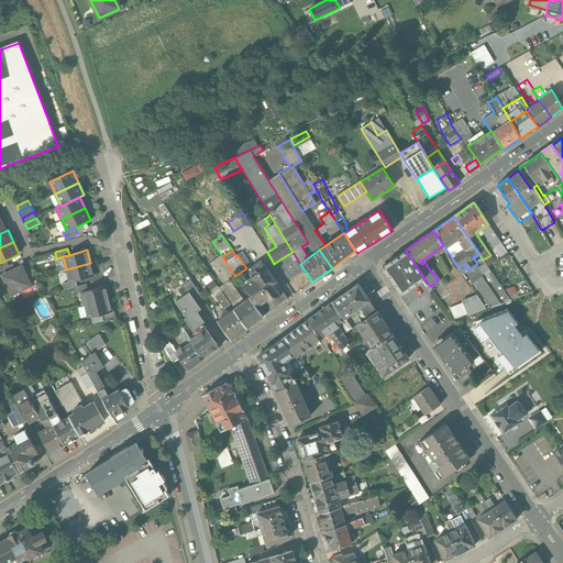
[(395,258),(383,266),(388,275),(389,274),(403,294),(424,278),(406,251),(395,258)]
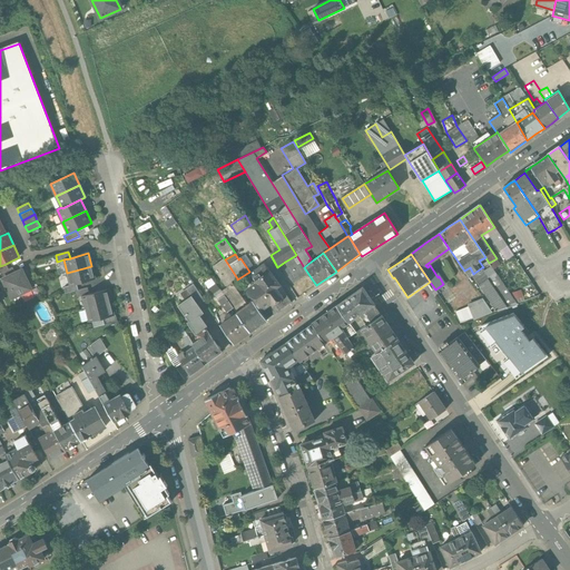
[(304,267),(296,255),(285,262),(290,268),(286,271),(294,283),(301,278),(308,274),(304,267)]
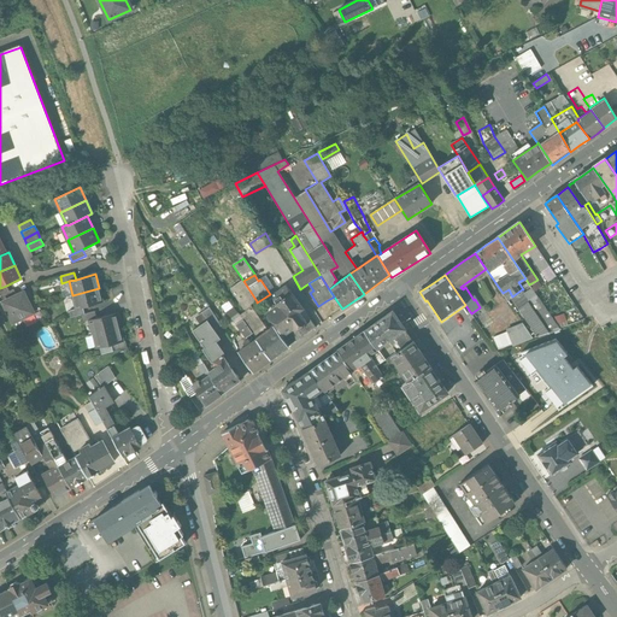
[(242,281),(231,289),(245,310),(257,301),(242,281)]
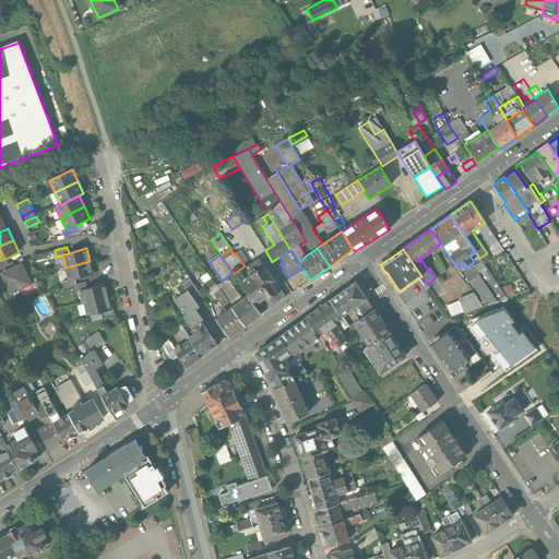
[(274,280),(259,259),(246,269),(252,277),(244,283),(258,302),(254,305),(261,314),(274,305),(286,297),(281,288),(276,292),(270,283),(274,280)]
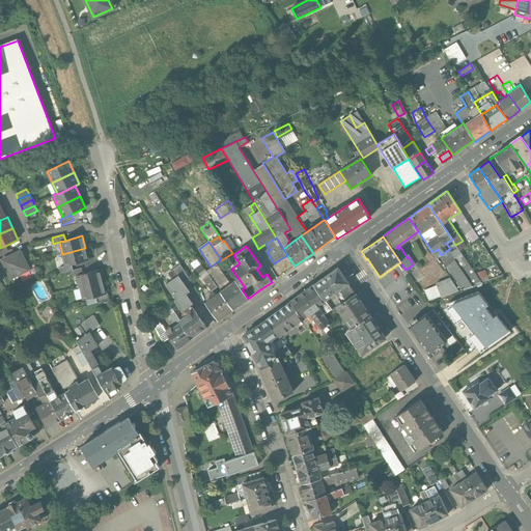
[(441,255),(438,249),(432,252),(439,262),(450,254),(453,259),(462,253),(457,247),(450,251),(449,249),(441,255)]
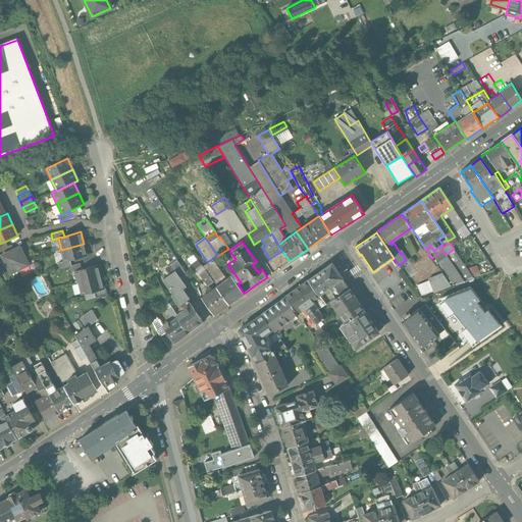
[(84,244),(61,250),(64,262),(70,260),(87,256),(84,244)]
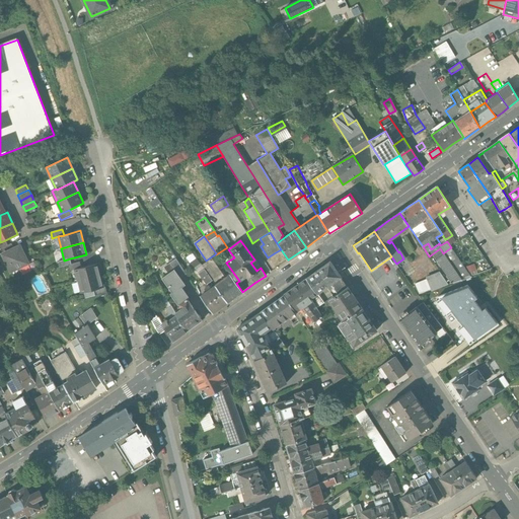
[(8,245),(1,248),(3,254),(14,249),(11,243),(8,245)]
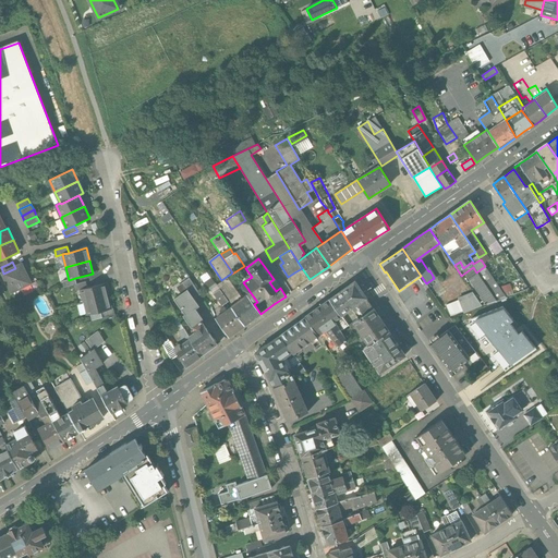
[(15,268),(3,274),(12,291),(29,282),(21,265),(15,268)]
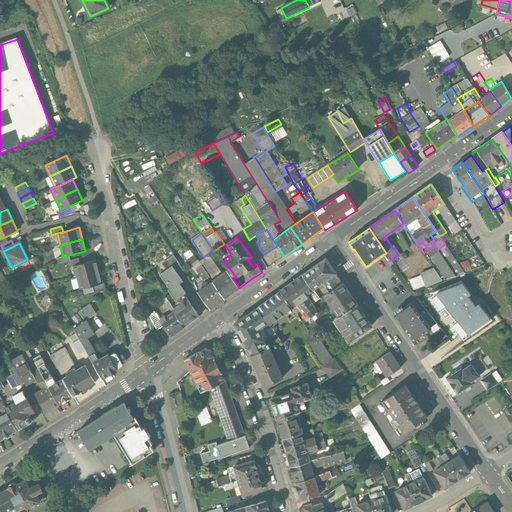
[(458,264),(445,244),(437,250),(429,255),(440,271),(446,280),(464,273),(458,264)]
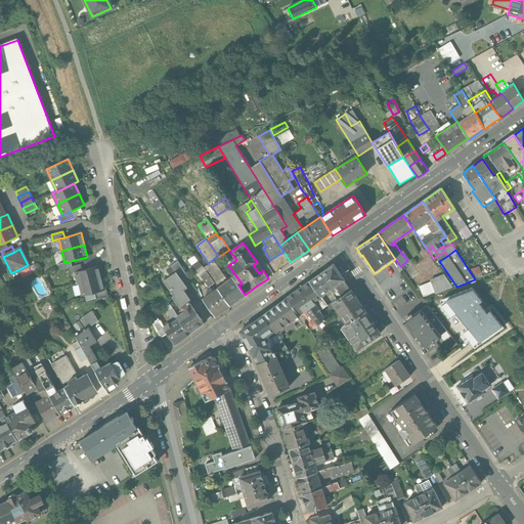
[(64,263),(58,264),(60,270),(69,268),(72,267),(71,261),(64,263)]
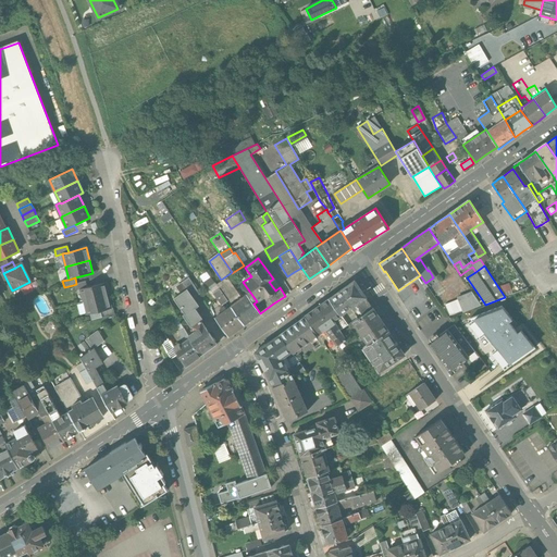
[(200,294),(189,277),(182,283),(186,289),(187,289),(193,299),(200,294)]
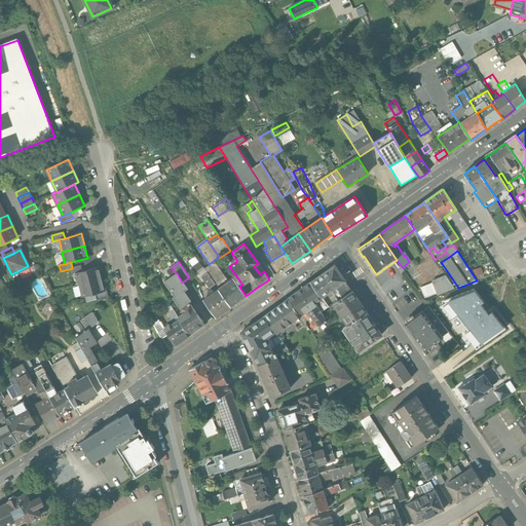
[(229,283),(215,262),(204,269),(208,272),(208,273),(216,285),(218,289),(219,290),(231,306),(238,301),(246,296),(239,287),(234,278),(229,283)]
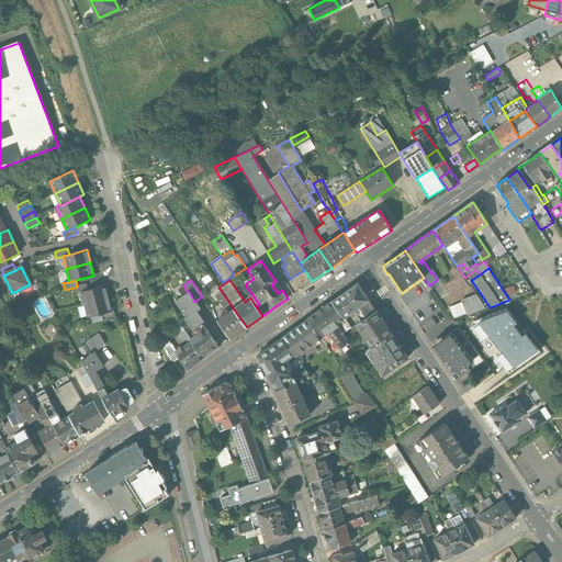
[(345,292),(333,302),(344,317),(353,311),(356,315),(360,312),(366,318),(371,314),(369,312),(374,307),(358,283),(345,292)]
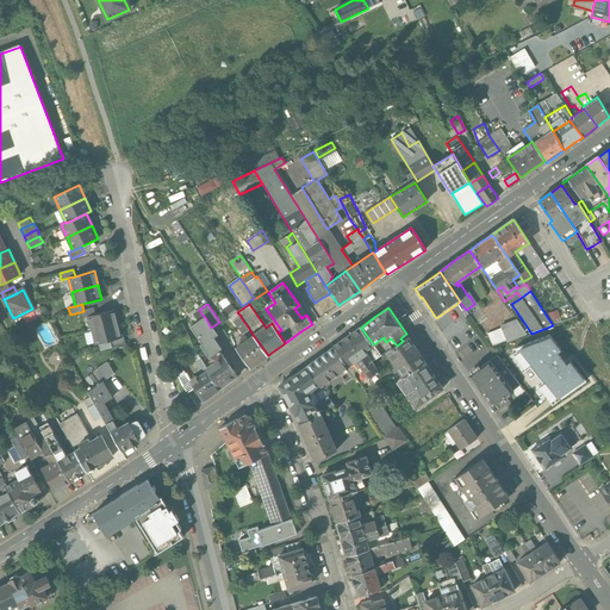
[(83,311),(80,312),(82,318),(88,317),(95,315),(94,309),(83,311)]
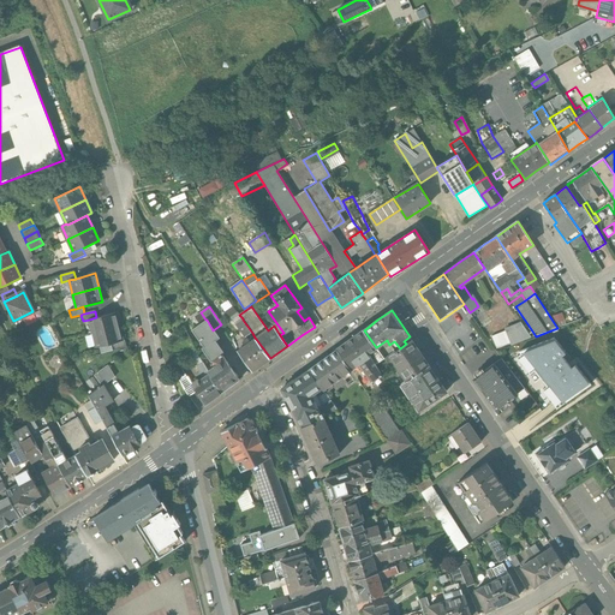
[(96,317),(89,320),(93,334),(119,327),(115,312),(96,317)]
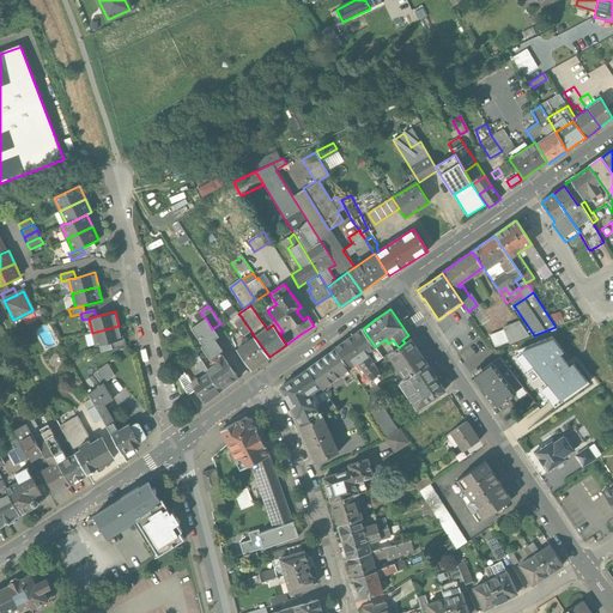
[(548,316),(556,327),(563,325),(556,314),(548,316)]
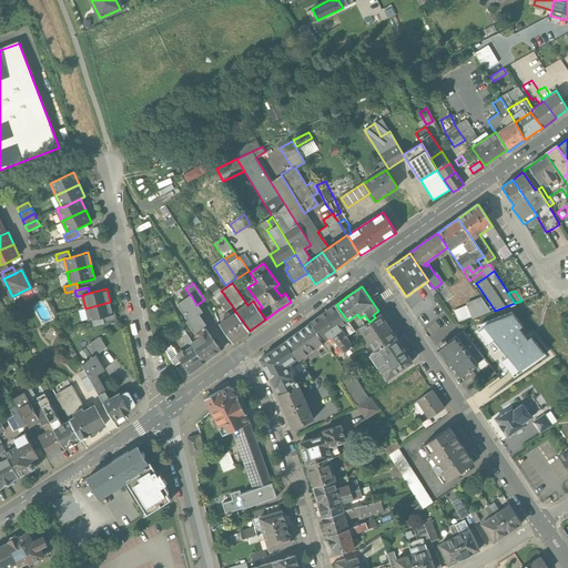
[(224,295),(224,294),(221,297),(220,294),(216,296),(226,312),(233,307),(224,295)]
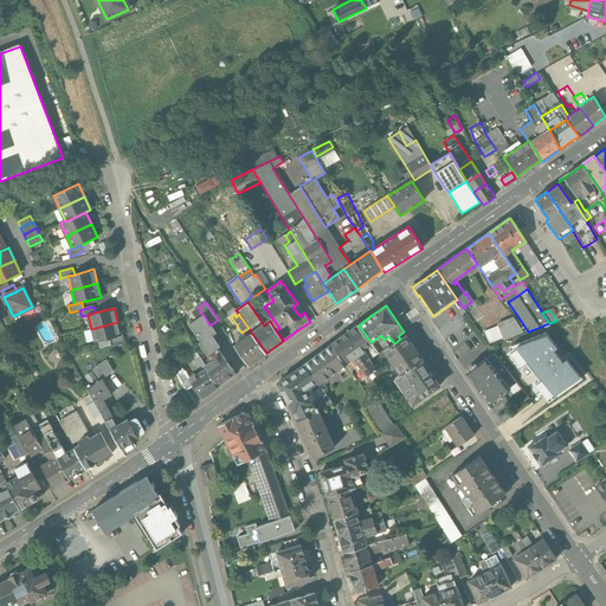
[(236,375),(218,349),(220,348),(211,336),(216,333),(210,326),(204,315),(202,315),(189,326),(201,342),(199,343),(208,356),(212,361),(205,366),(206,368),(218,387),(227,381),(236,375)]
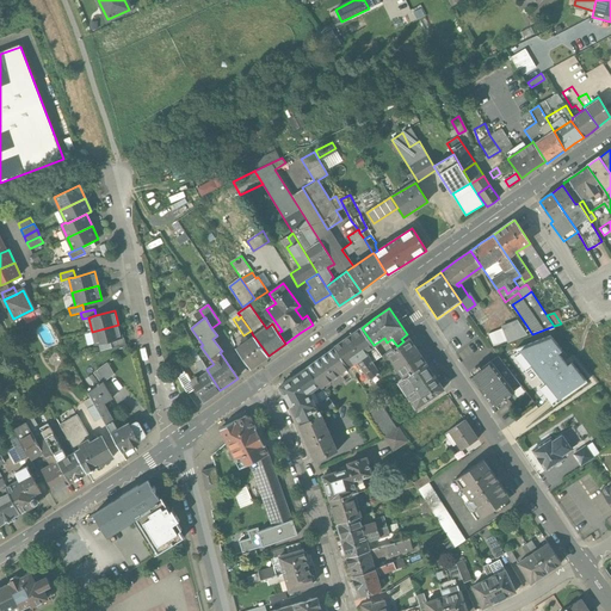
[(518,321),(501,327),(507,345),(529,337),(522,326),(518,321)]
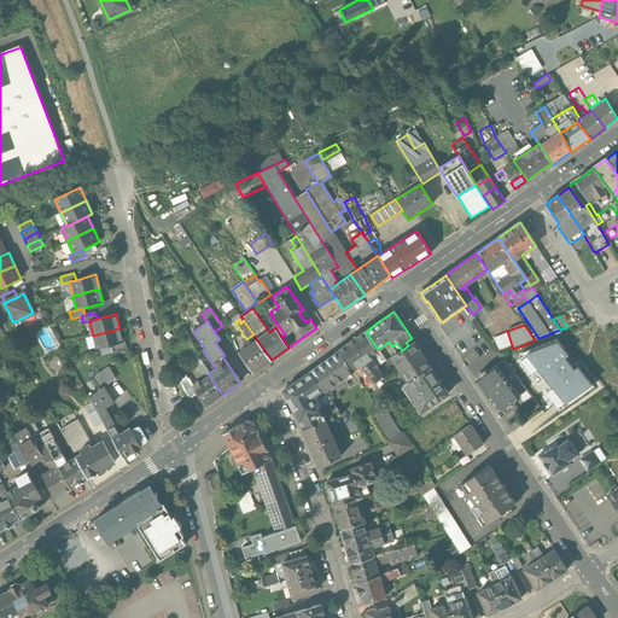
[(538,338),(531,327),(528,330),(535,340),(538,338)]
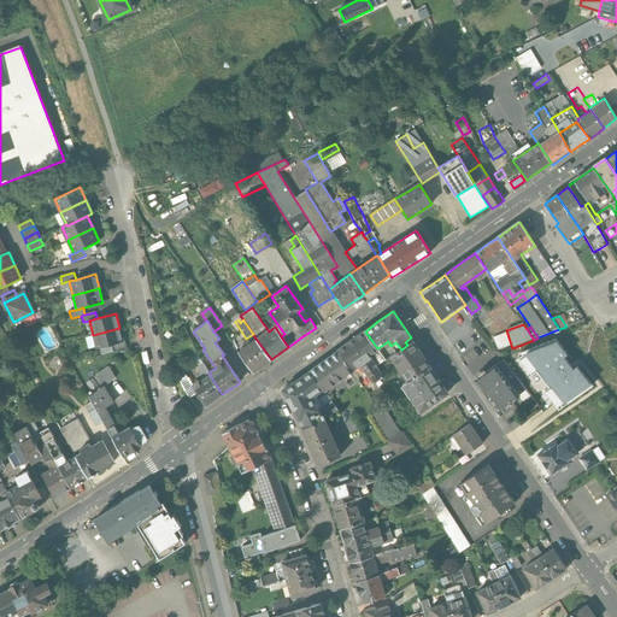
[(119,328),(93,335),(97,348),(111,345),(123,342),(119,328)]
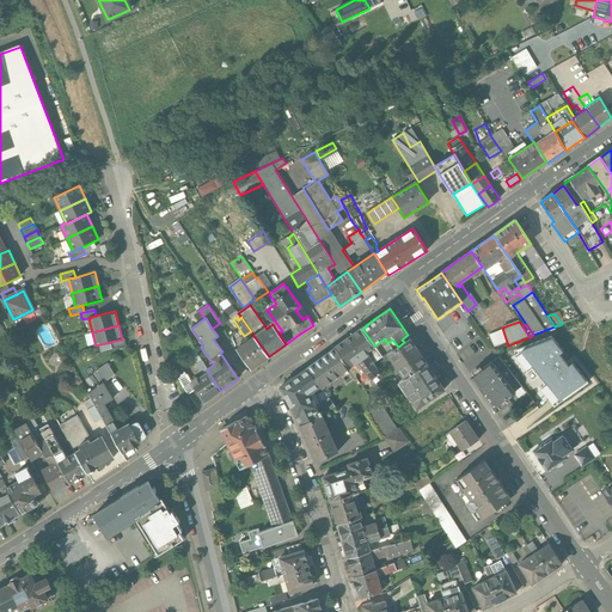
[(349,338),(335,348),(349,368),(356,363),(367,356),(372,365),(383,357),(374,346),(362,329),(349,338)]
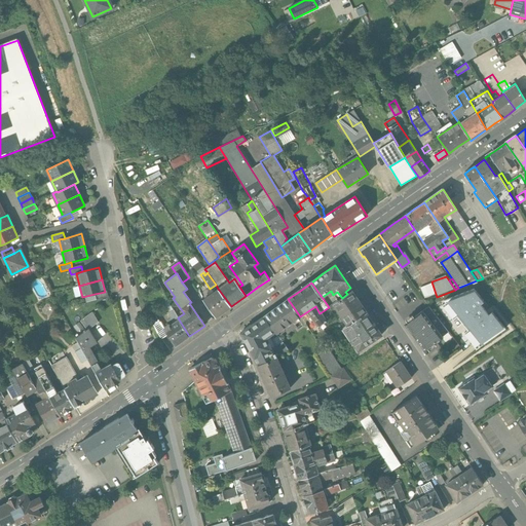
[(447,300),(442,304),(453,317),(458,312),(470,328),(464,333),(475,345),(481,341),(482,342),(504,327),(493,310),(489,313),(480,302),(484,299),(474,288),(446,299),(447,300)]
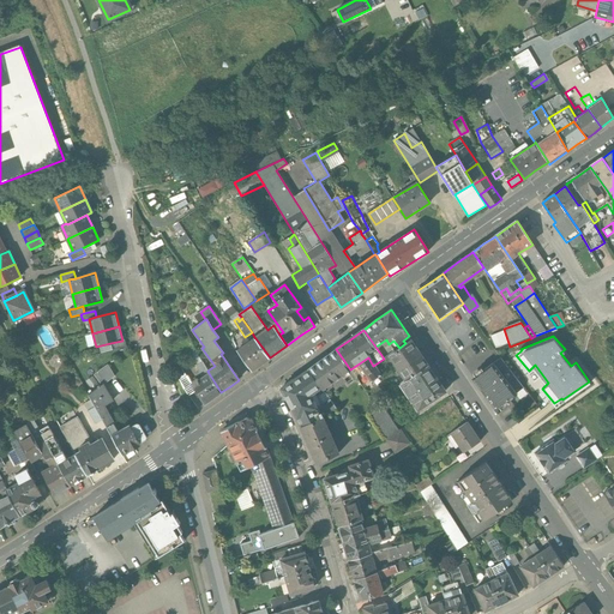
[(256,338),(250,342),(247,338),(242,341),(246,345),(238,350),(252,371),(260,365),(270,357),(256,338)]
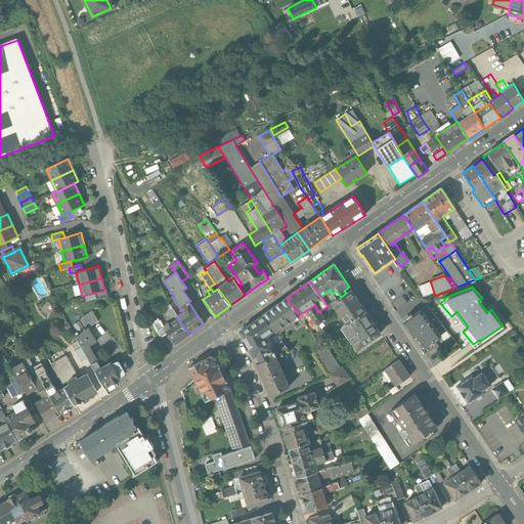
[(104,291),(94,293),(96,299),(107,296),(106,290),(104,291)]
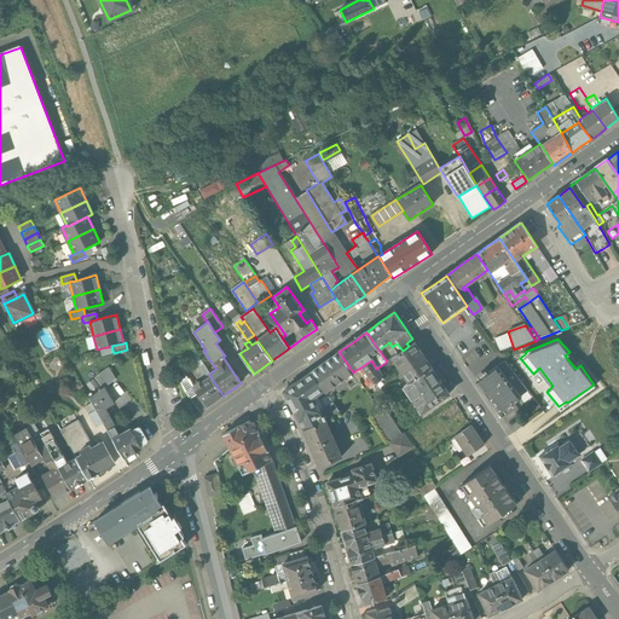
[(403,351),(391,359),(408,385),(432,369),(415,342),(409,346),(403,351)]
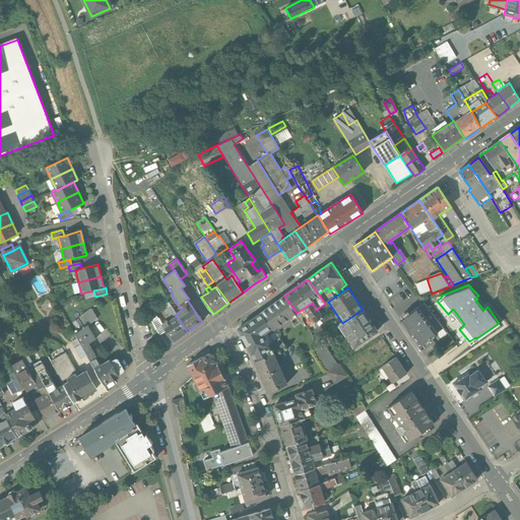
[(269,306),(261,312),(272,328),(273,330),(294,315),(297,313),(284,296),(278,300),(269,306)]
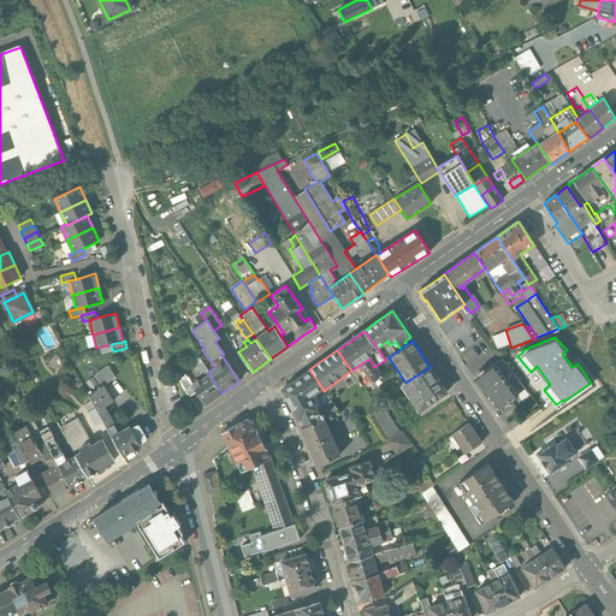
[(369,359),(359,366),(374,389),(383,383),(374,367),(369,359)]
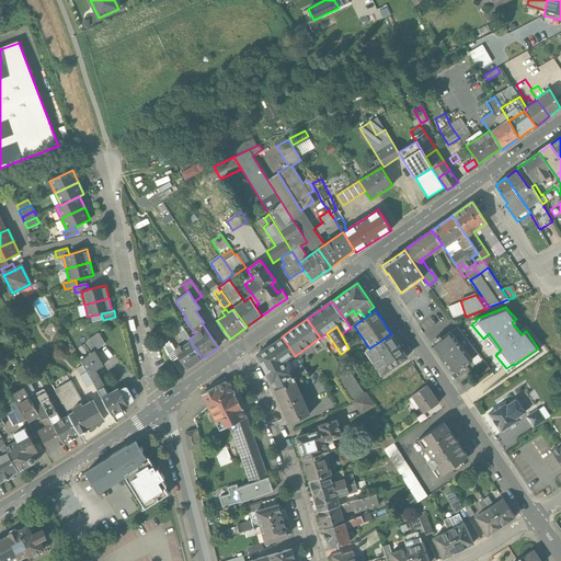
[(466,338),(457,327),(450,332),(459,343),(466,338)]
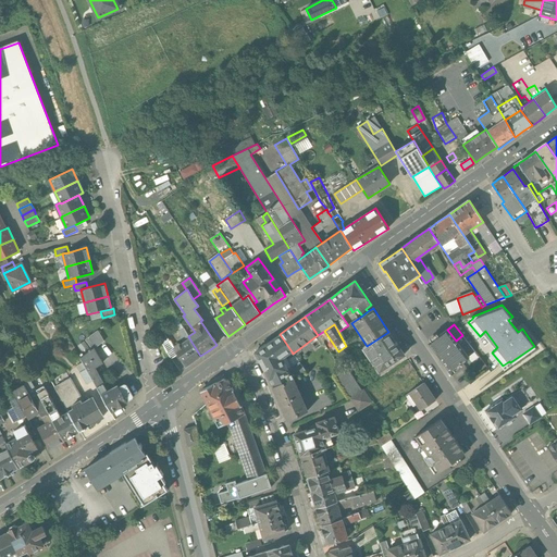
[(184,343),(180,346),(178,344),(173,347),(178,355),(186,367),(194,361),(200,356),(189,338),(188,336),(184,329),(177,332),(184,343)]
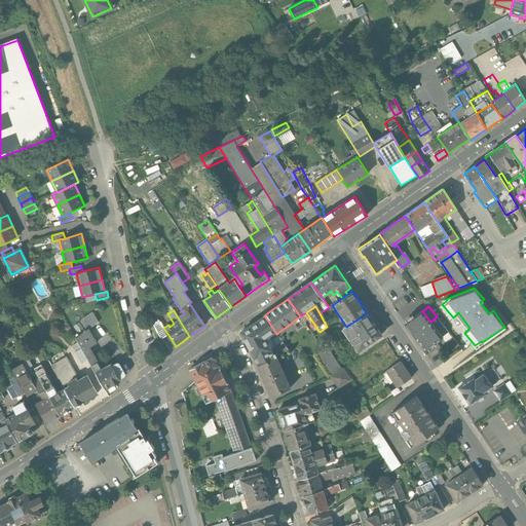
[(430,322),(422,311),(406,325),(412,334),(416,339),(425,350),(449,333),(437,316),(430,322)]
